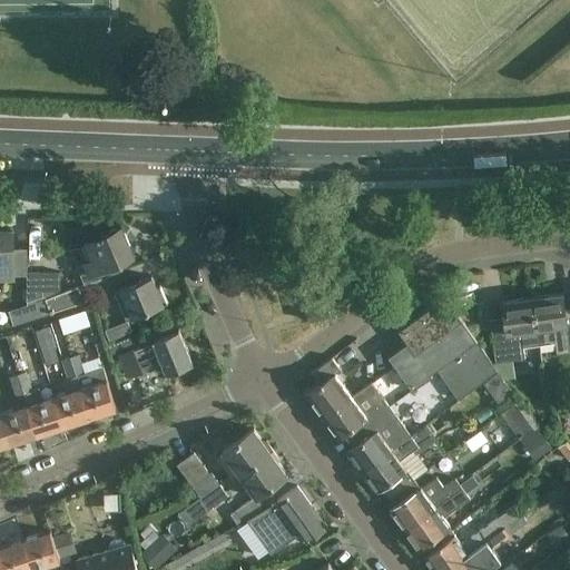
[(90,273),(82,277),(86,285),(123,269),(123,268),(118,269),(115,263),(134,255),(121,226),(105,233),(104,232),(98,234),(99,235),(80,243),(80,244),(82,244),(89,259),(85,262),(90,273)]
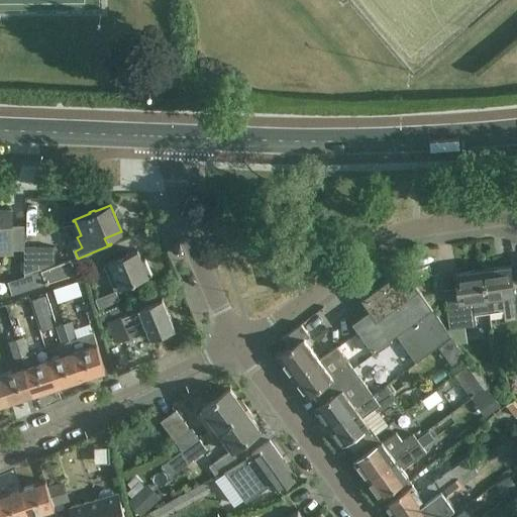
[(9,208),(0,208),(0,251),(10,251),(9,208)]
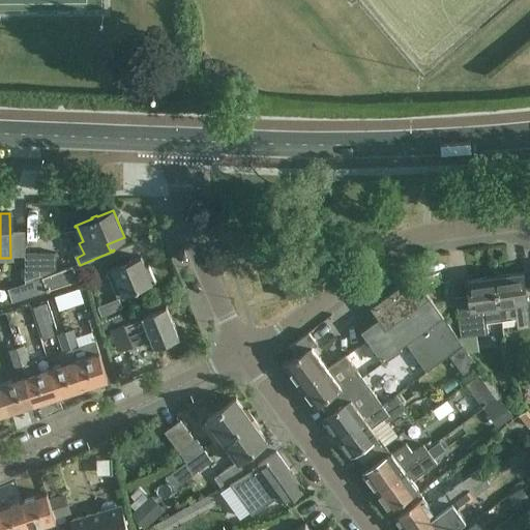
[(42,276),(41,253),(25,253),(25,282),(42,276)]
